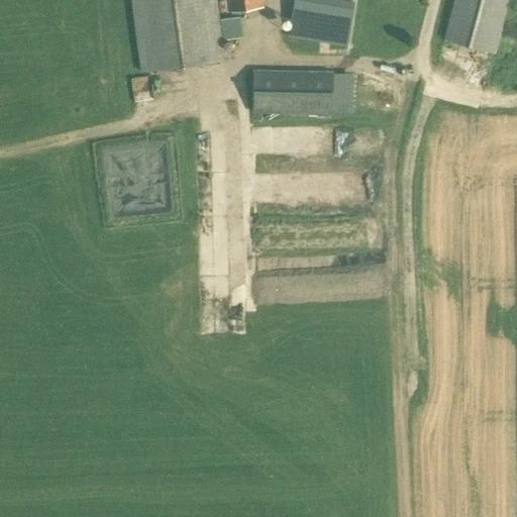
[(129,0),(140,73),(224,61),(216,0),(129,0)]
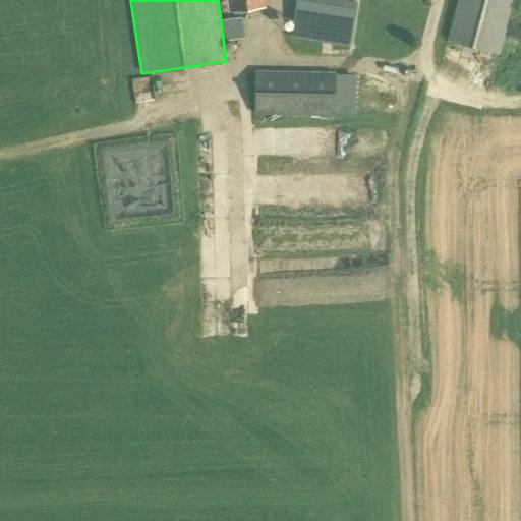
[(227,0),(229,13),(267,8),(265,0),(227,0)]
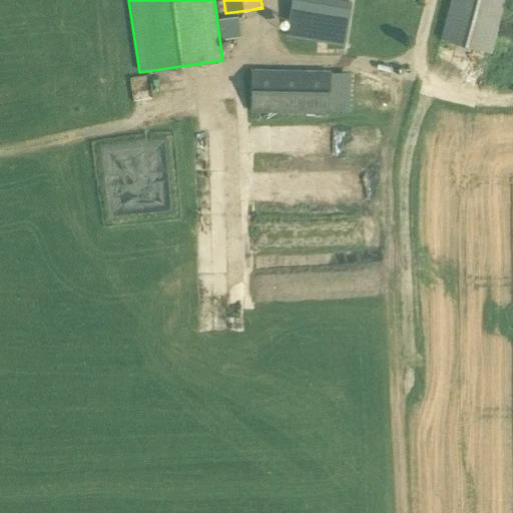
[(351,1),(347,0),(291,0),(286,37),(289,37),(288,47),(312,51),(314,41),(343,46),(351,1)]
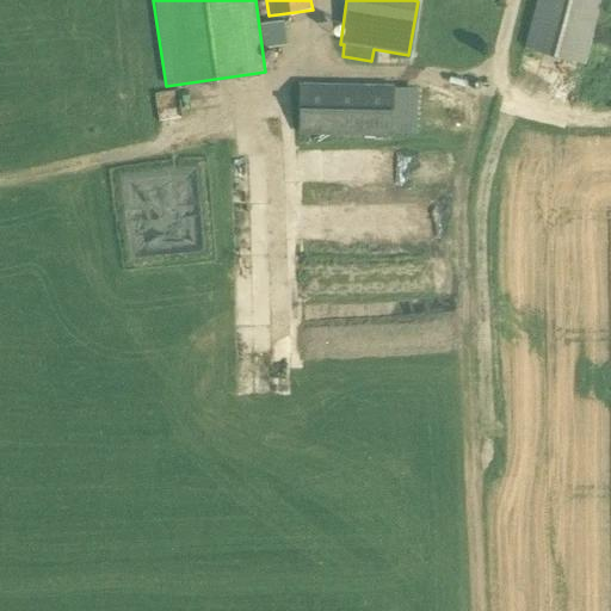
[(535,0),(523,45),(585,63),(600,0),(535,0)]
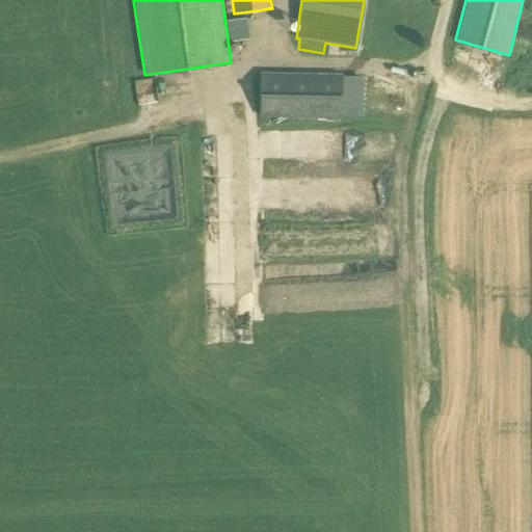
[(343,73),(260,71),(259,116),(341,117),(343,73)]
